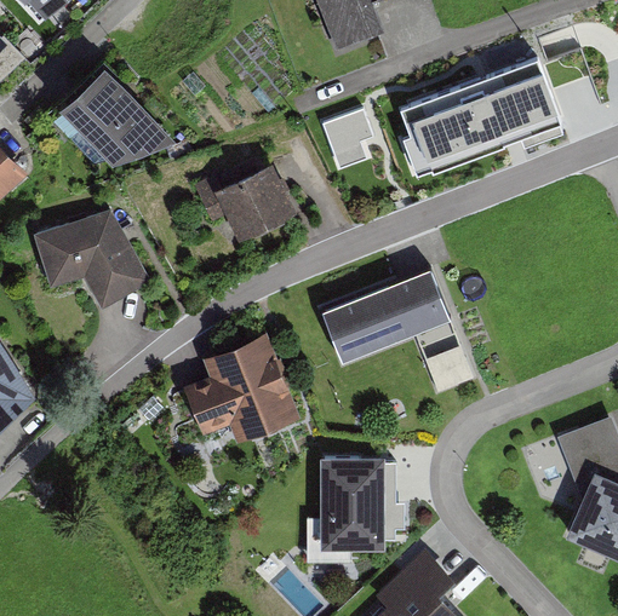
[(27,0),(45,18),(63,0),(27,0)]
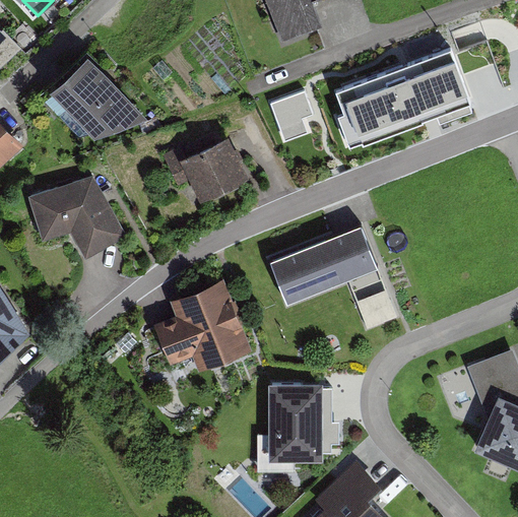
[(269,0),(286,46),(328,31),(318,4),(330,0),(269,0)]
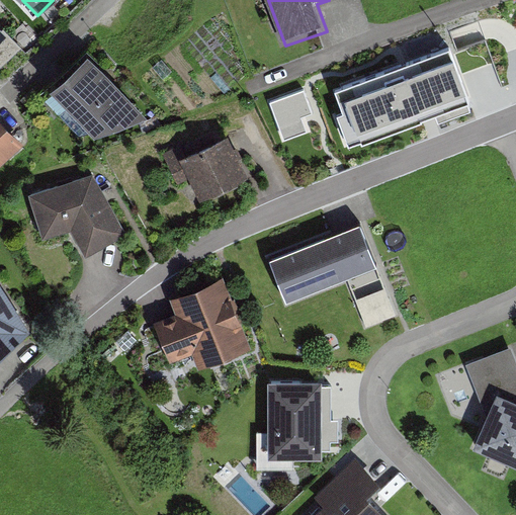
[(447,53),(332,96),(340,117),(335,119),(347,150),(358,146),(359,149),(468,107),(447,53)]
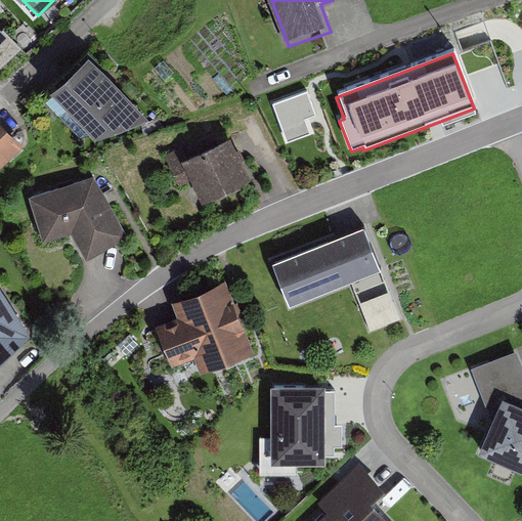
[(88,54),(49,90),(93,138),(147,120),(88,54)]
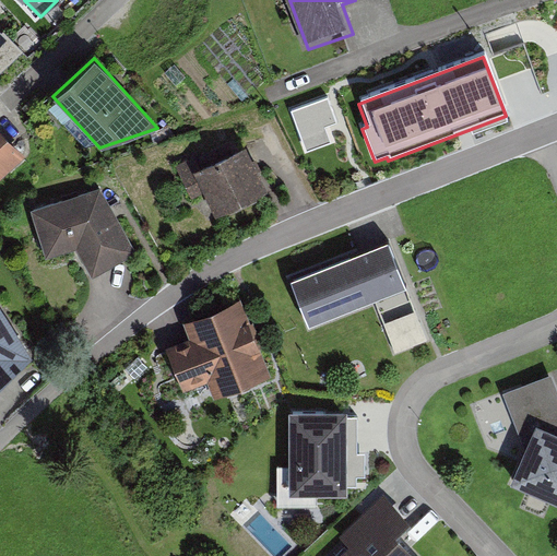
[(0,179),(25,156),(0,129),(0,179)]
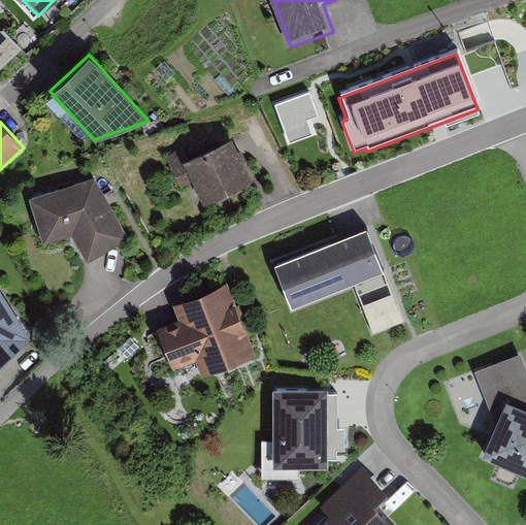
[(231,137),(181,162),(202,205),(253,181),(231,137)]
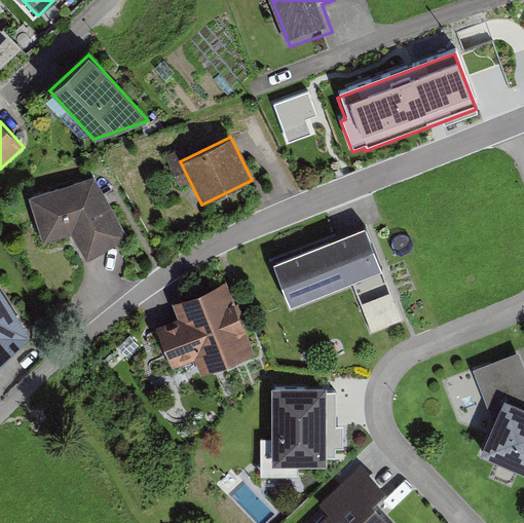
[(94,178),(28,198),(42,244),(70,235),(85,261),(127,237),(94,178)]
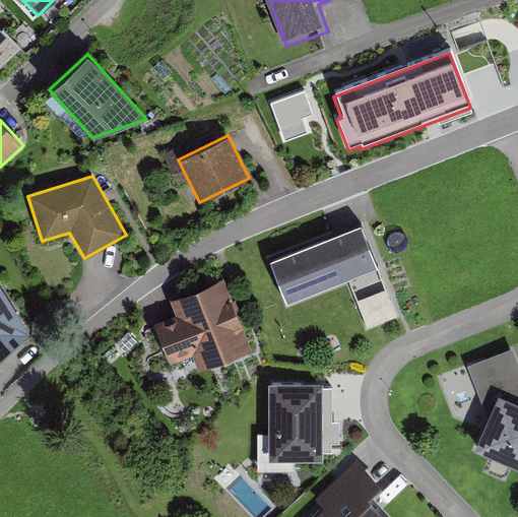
[(360,223),(269,260),(286,304),(378,268),(360,223)]
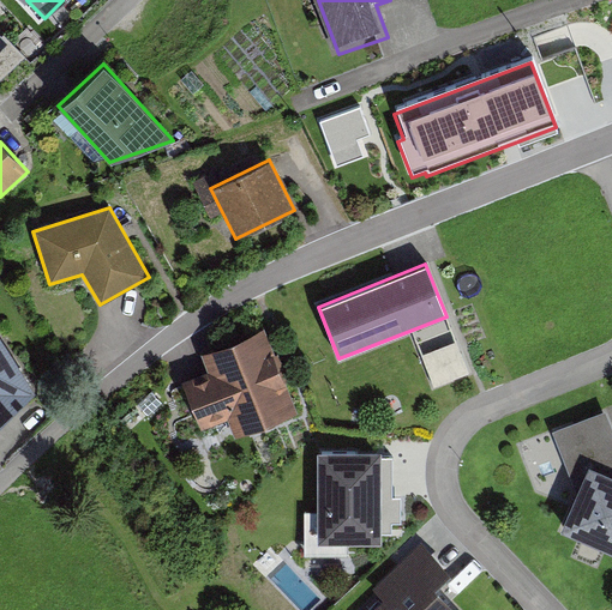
[(213,379),(192,386),(211,435),(235,426),(243,445),(304,422),(271,337),(207,362),(213,379)]
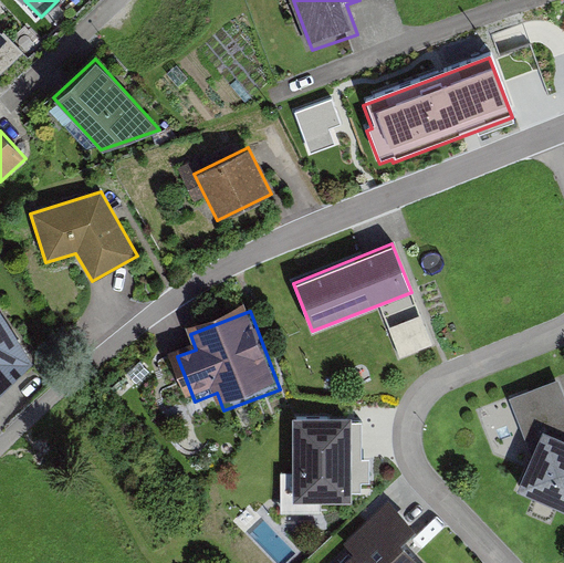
[(0,394),(28,369),(0,324),(0,394)]
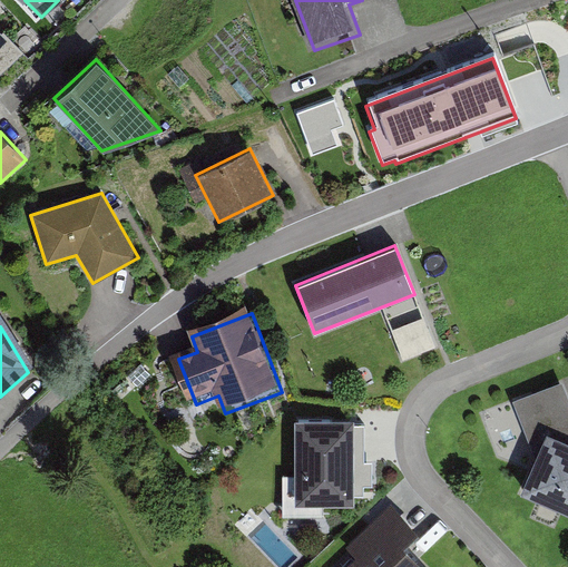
[(534,459),(519,494),(567,514),(567,401),(561,383),(511,403),(534,459)]
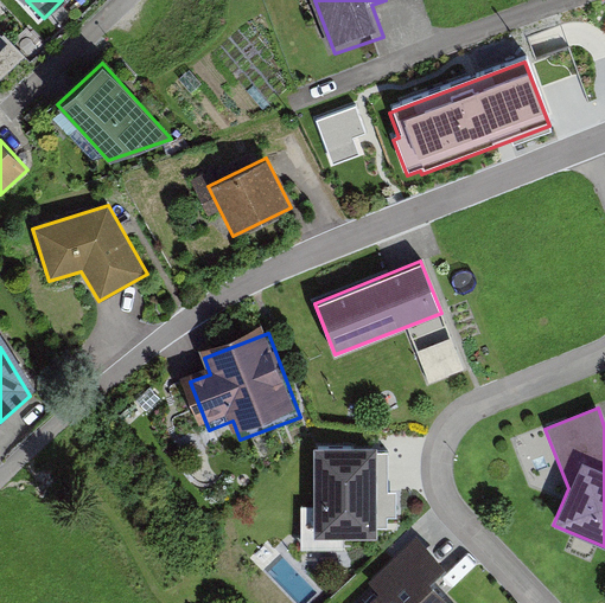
[(371,459),(316,459),(316,541),(371,541),(371,459)]
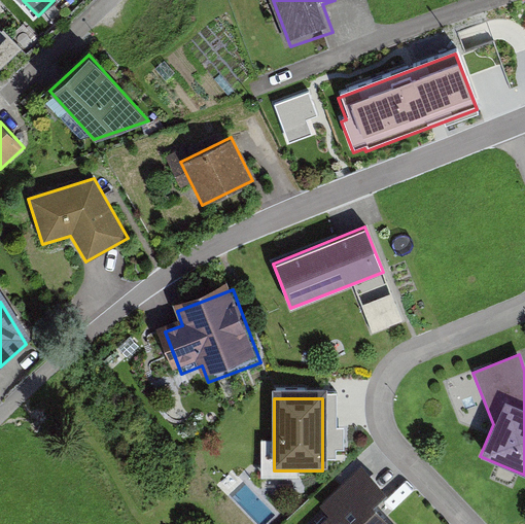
[(393,504),(365,474),(325,511),(333,520),(328,523),(393,523),(384,514),(393,504)]
